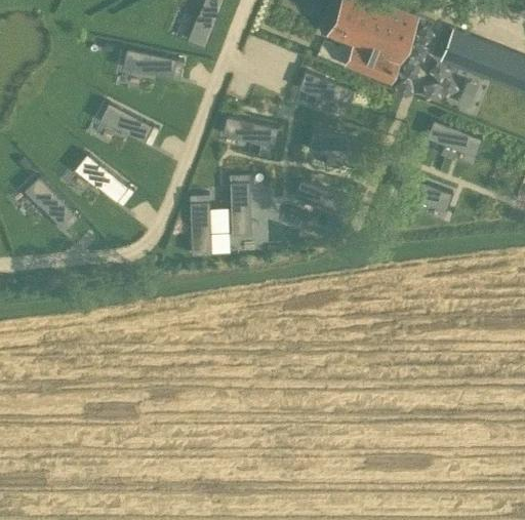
[(188,40),(207,47),(225,0),(204,0),(199,15),(198,15),(188,40)]
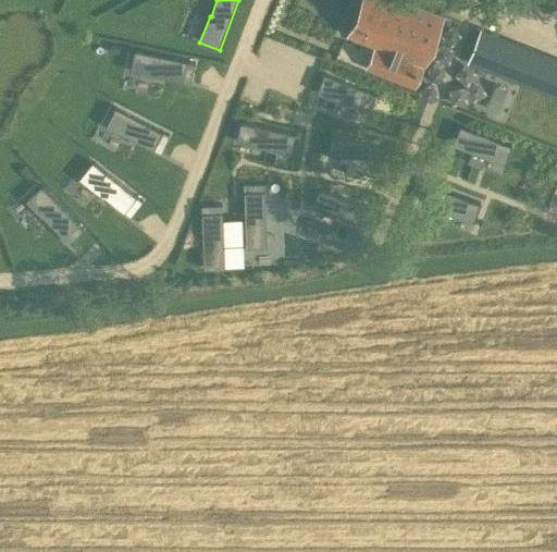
[(393,0),(361,0),(347,38),(375,49),(367,72),(415,90),(443,19),(393,0)]
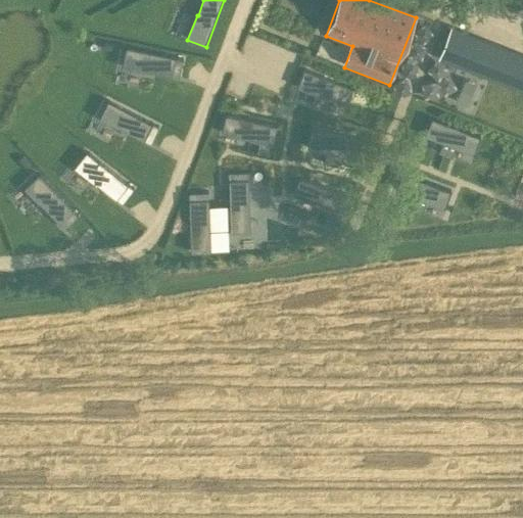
[(439,61),(522,94),(522,58),(450,31),(439,61)]
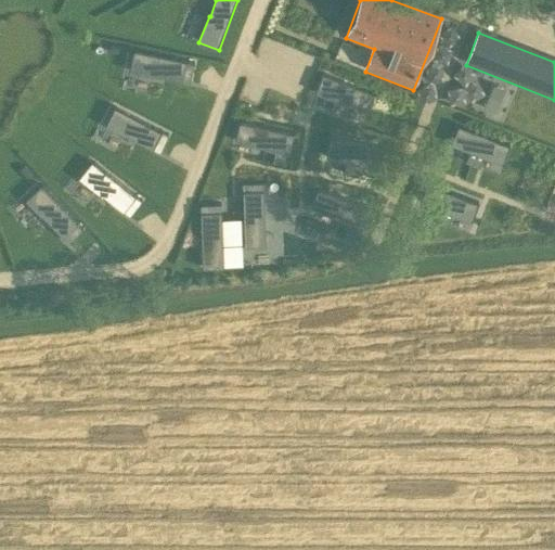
[(191,86),(194,66),(134,54),(130,75),(153,79),(153,78),(191,86)]
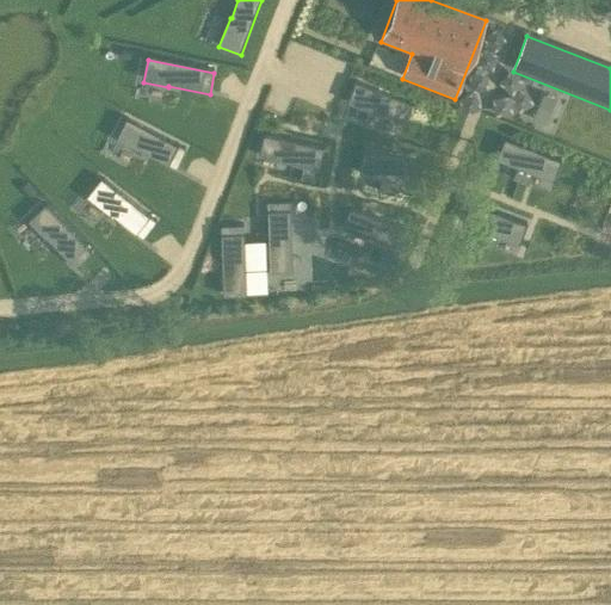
[(402,129),(412,109),(386,97),(386,96),(382,94),(381,96),(356,84),(346,105),(366,113),(362,125),(377,133),(382,121),(402,129)]
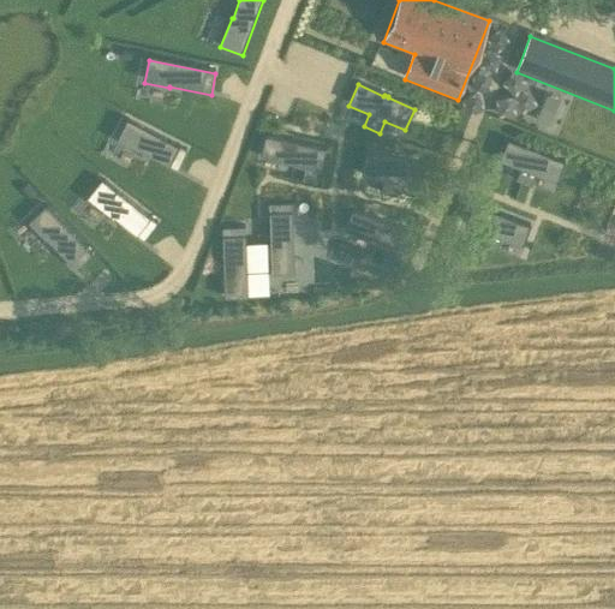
[(175,172),(185,153),(125,121),(113,142),(137,154),(137,153),(175,172)]
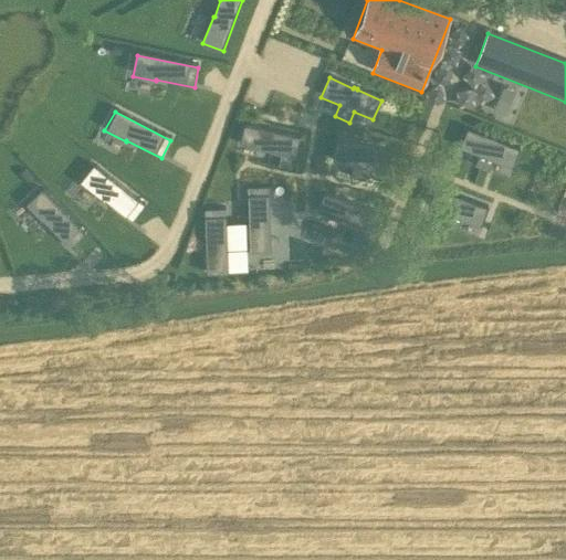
[(292,175),(299,143),(243,130),(239,150),(270,157),(270,158),(280,160),(278,172),(292,175)]
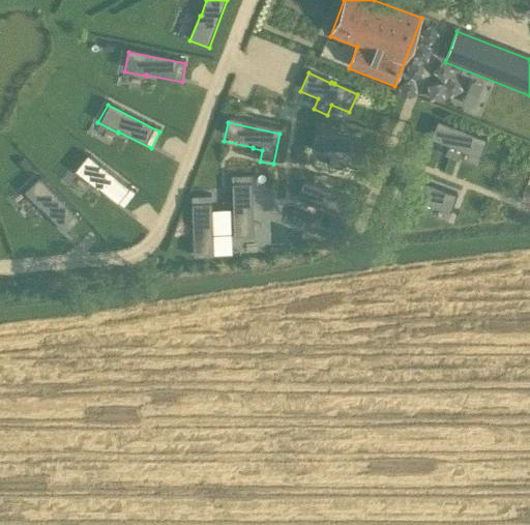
[(484,162),(492,143),(442,124),(435,143),(453,150),(449,161),(463,166),(466,155),(484,162)]
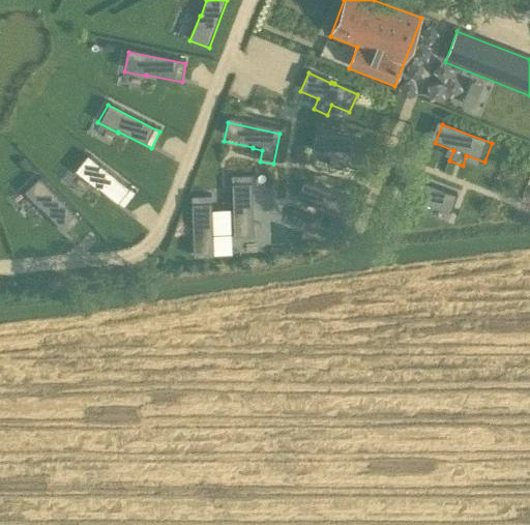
[(344,166),(359,169),(362,170),(367,151),(366,151),(343,145),(340,144),(340,145),(315,140),(311,158),(330,163),(327,174),(342,177),(344,166)]
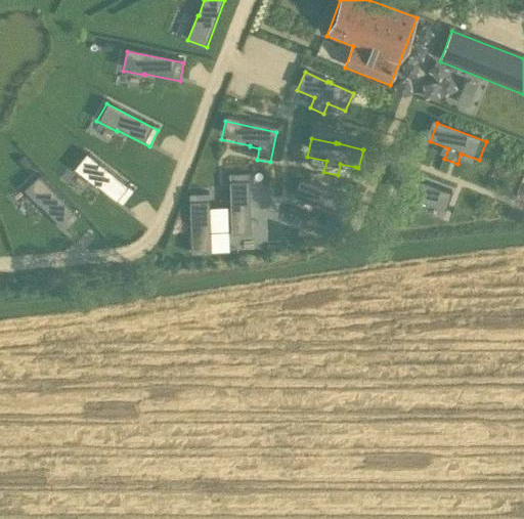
[(132,191),(87,155),(74,171),(95,187),(95,186),(121,206),(132,191)]
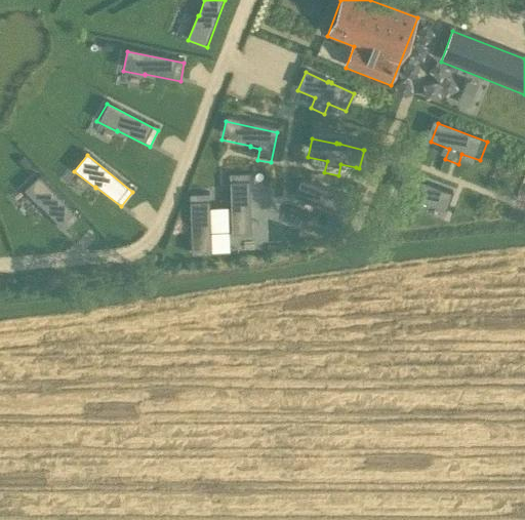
[(448,213),(454,196),(405,176),(398,195),(416,202),(412,212),(426,217),(430,207),(448,213)]
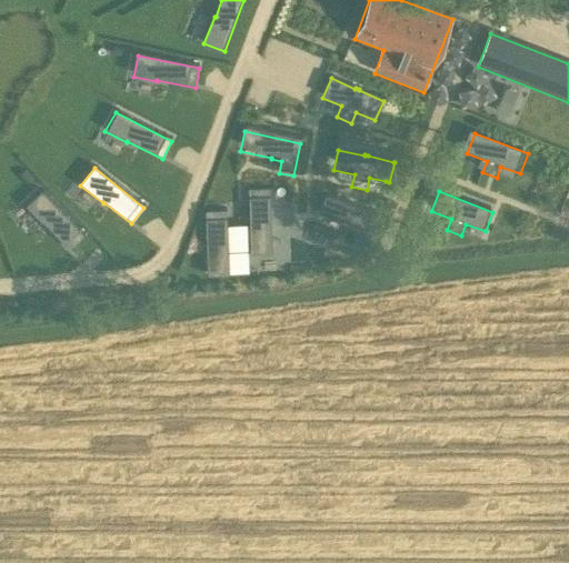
[(69,252),(83,239),(40,192),(25,208),(41,225),(42,224),(69,252)]
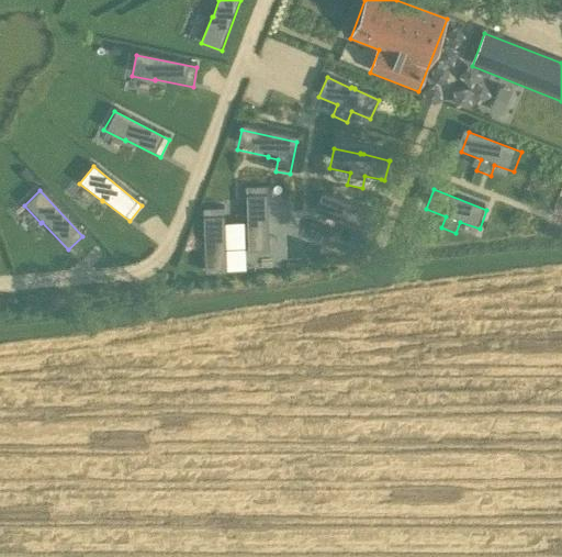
[(268,255),(265,191),(245,191),(247,256),(268,255)]
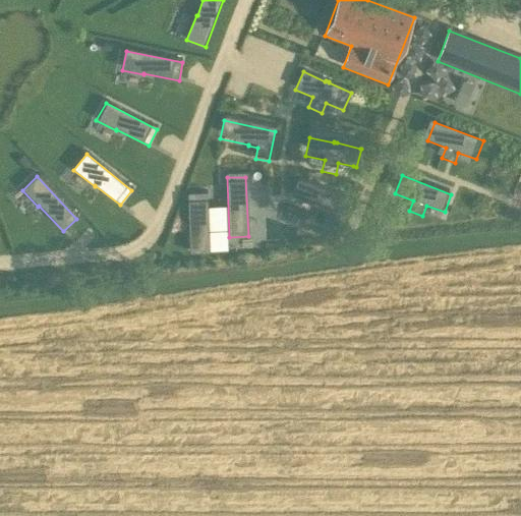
[(339,202),(295,186),(289,204),(316,214),(315,215),(325,218),(322,228),(327,230),(332,232),(334,233),(335,232),(345,204),(343,204),(339,202)]
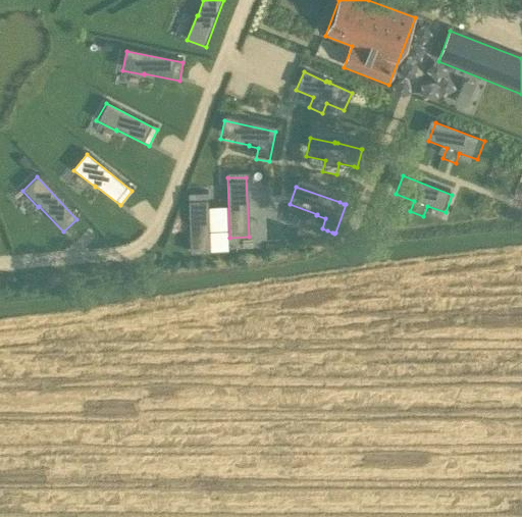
[(210,257),(207,198),(188,199),(191,258),(210,257)]
